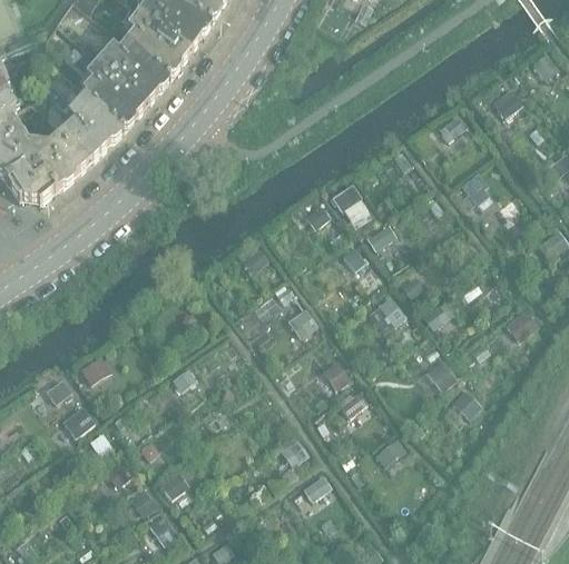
[(90,17),(101,1),(99,0),(79,0),(75,6),(90,17)]
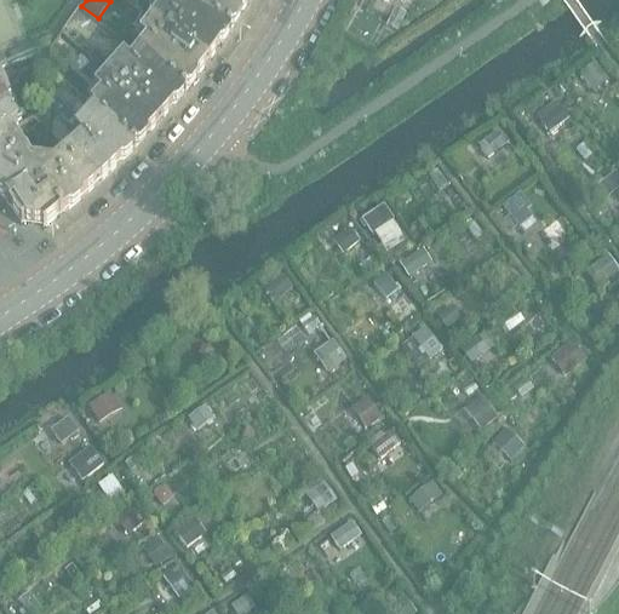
[(230,28),(187,0),(178,0),(173,9),(166,5),(162,10),(149,0),(139,0),(137,5),(156,18),(143,38),(149,42),(139,53),(185,89),(201,69),(208,59),(216,49),(230,28)]
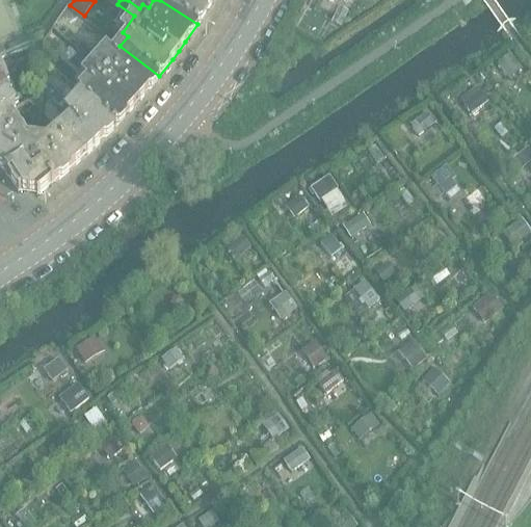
[(160,0),(197,24),(209,5),(212,0),(160,0)]
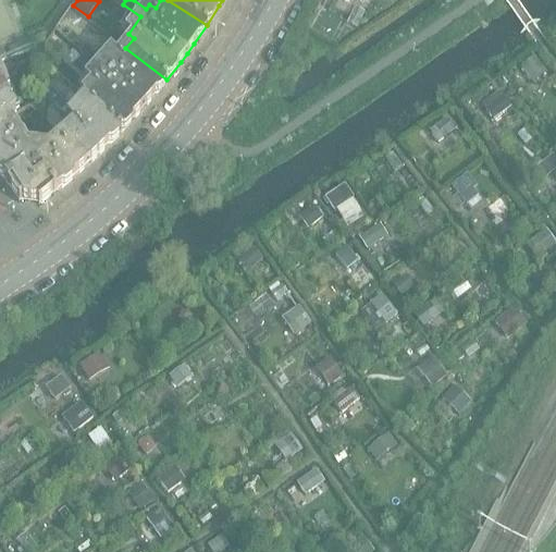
[(167,80),(125,48),(116,59),(111,54),(108,59),(87,41),(75,56),(95,73),(86,83),(90,86),(82,95),(87,100),(121,131),(136,114),(151,98),(167,80)]
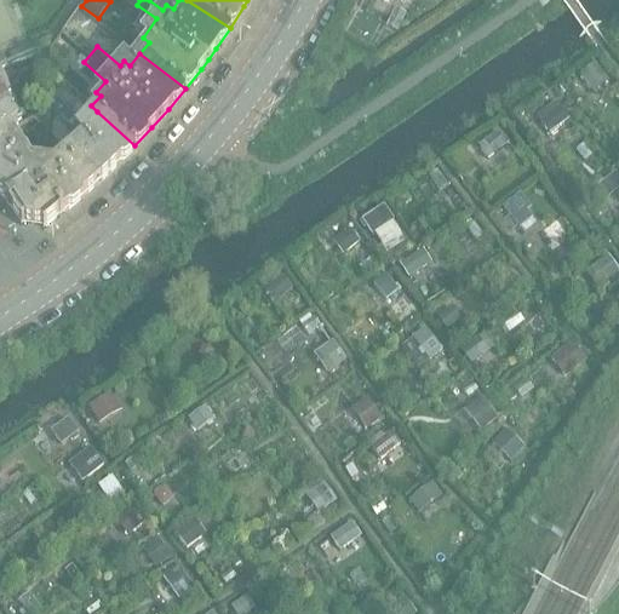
[(596,58),(580,70),(595,90),(611,78),(596,58)]
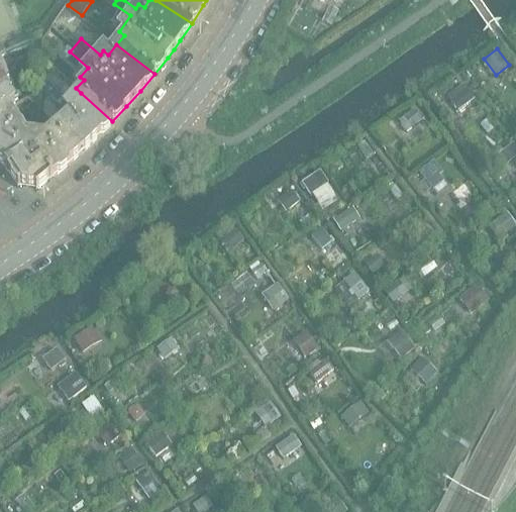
[(85,147),(103,129),(112,121),(81,93),(71,102),(42,74),(38,79),(43,84),(70,116),(46,136),(36,135),(29,186),(36,187),(37,188),(68,163),(85,147)]
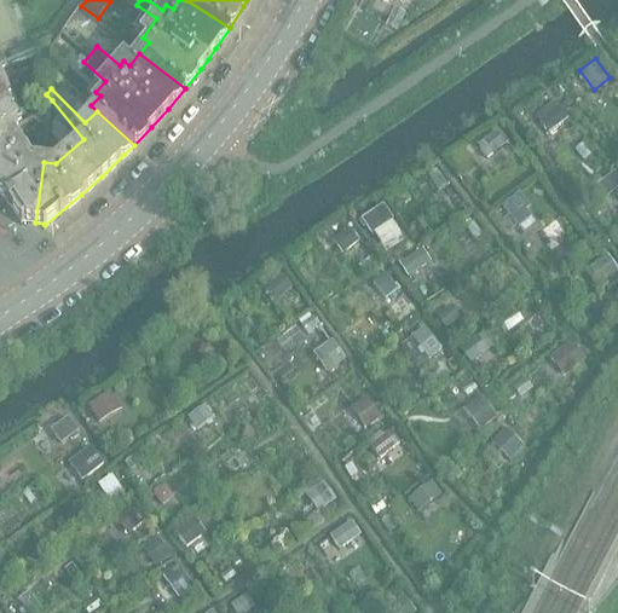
[(556,96),(536,111),(549,128),(570,113),(556,96)]
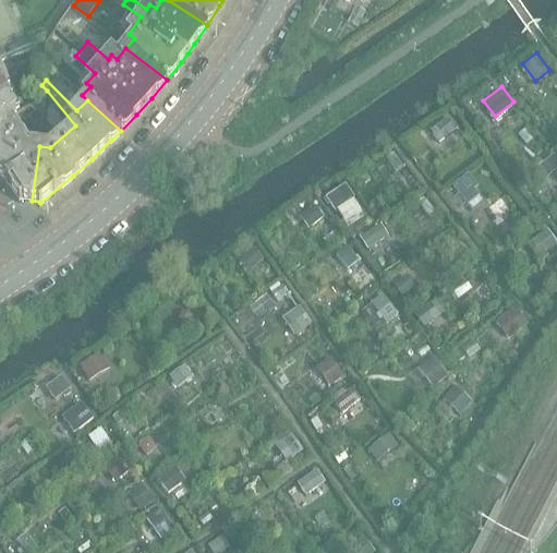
[(39,146),(27,144),(9,116),(15,111),(9,99),(5,91),(0,93),(0,169),(20,200),(21,199),(32,201),(39,146)]
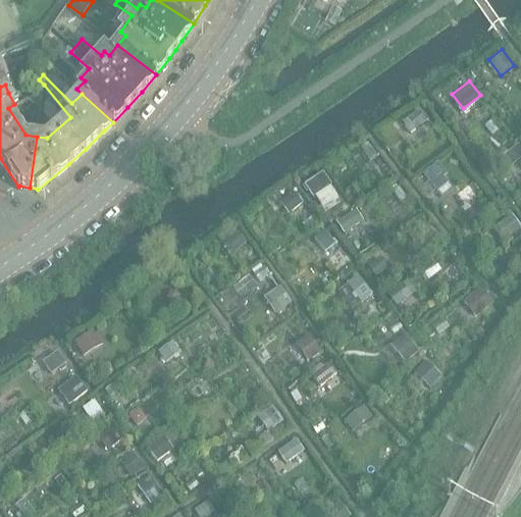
[(420,106),(403,118),(411,130),(428,116),(420,106)]
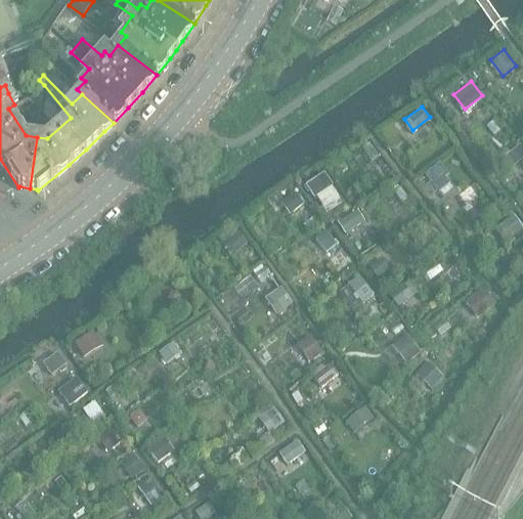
[(522,141),(521,140),(498,161),(508,170),(522,156),(522,141)]
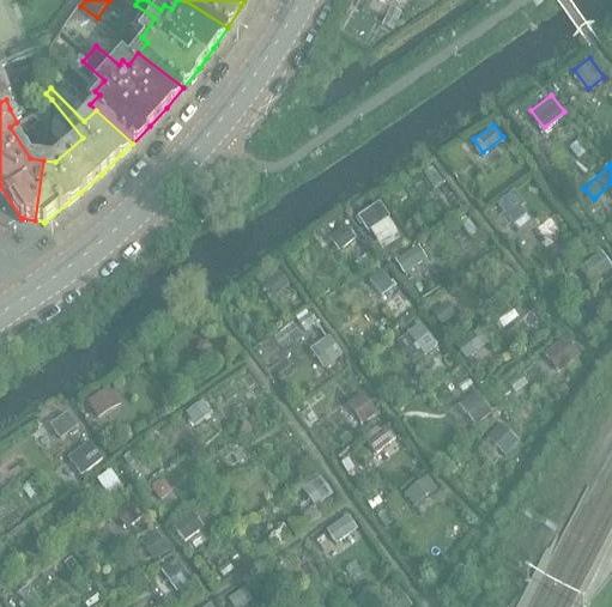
[(515,187),(497,201),(514,223),(527,213),(527,212),(522,205),(526,202),(515,187)]
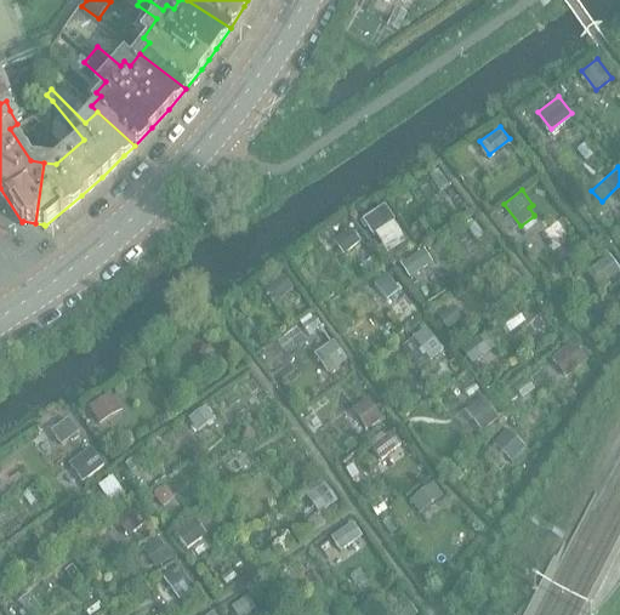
[(386,201),(363,217),(373,232),(376,231),(382,240),(402,229),(394,218),(396,217),(386,201)]
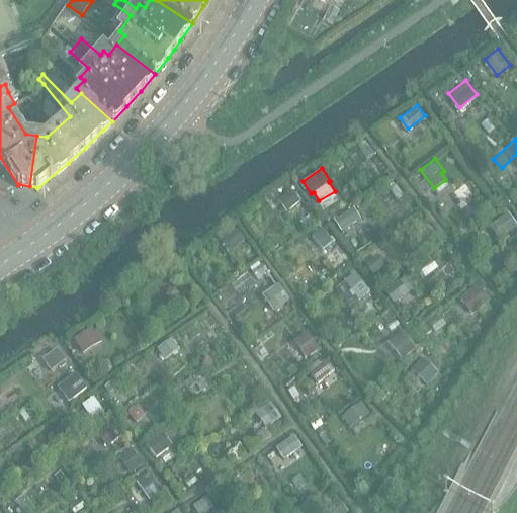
[(292,187),(278,197),(286,208),(300,197),(292,187)]
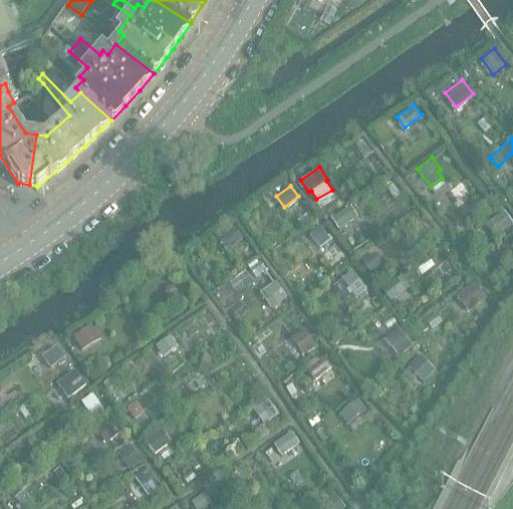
[(350,204),(332,216),(339,227),(358,215),(350,204)]
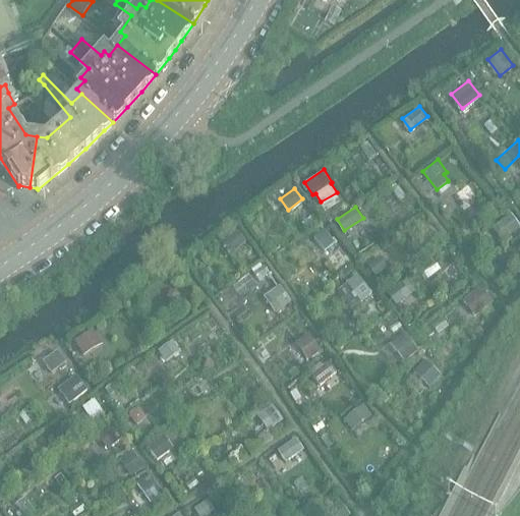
[(519,223),(511,211),(493,225),(499,233),(503,239),(519,226),(519,223)]
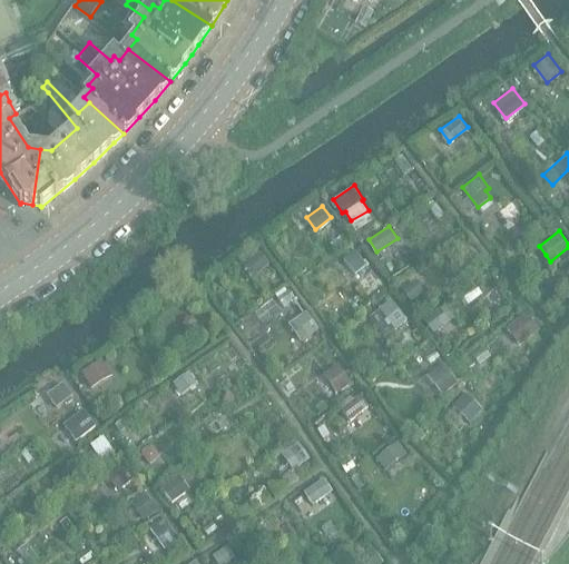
[(260,248),(244,261),(254,274),(270,260),(260,248)]
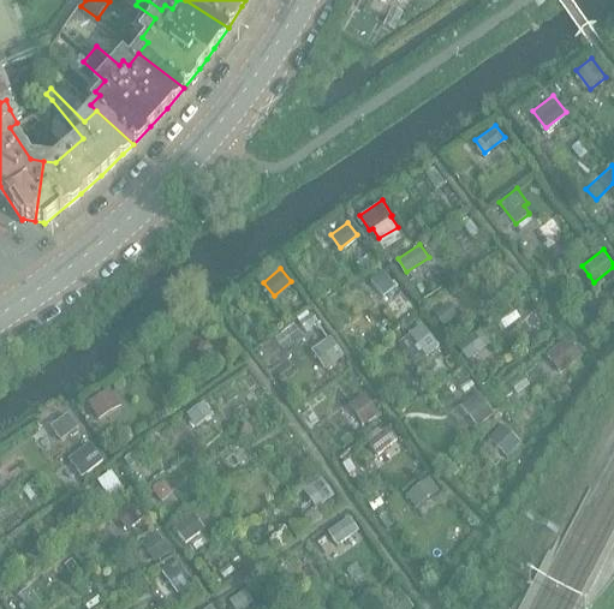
[(382,268),(370,278),(383,293),(395,284),(382,268)]
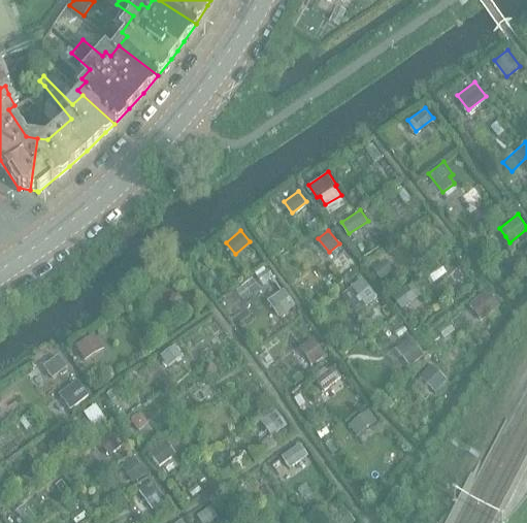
[(385,257),(372,267),(381,278),(393,268),(385,257)]
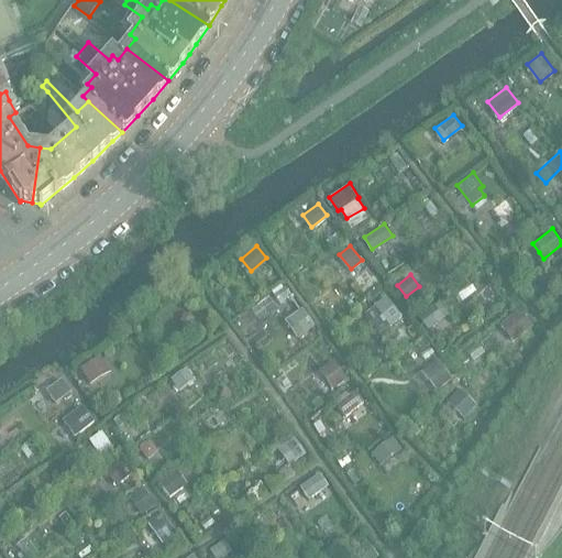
[(386,294),(374,303),(375,304),(389,323),(390,324),(403,315),(386,294)]
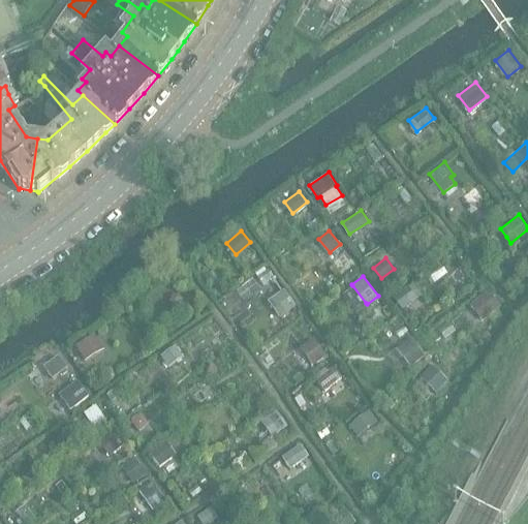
[(412,281),(394,295),(402,307),(422,294),(412,281)]
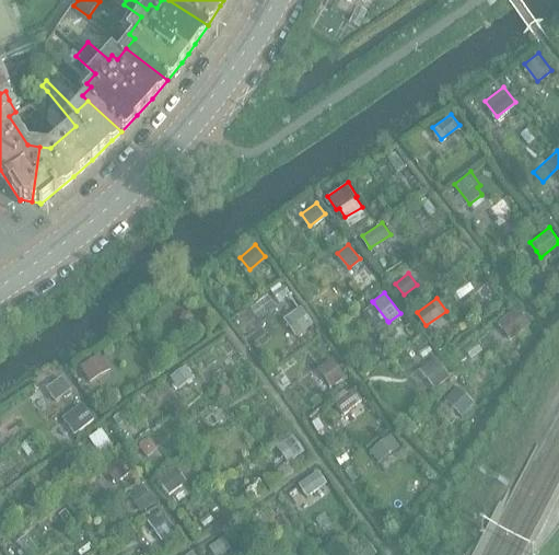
[(301,304),(283,318),(297,335),(314,323),(301,304)]
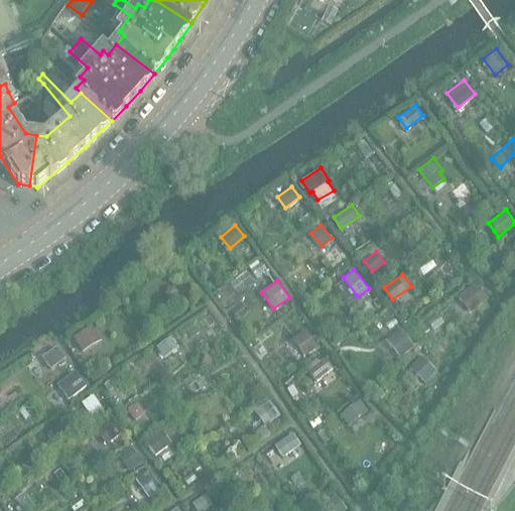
[(476,280),(459,294),(472,309),(489,295),(476,280)]
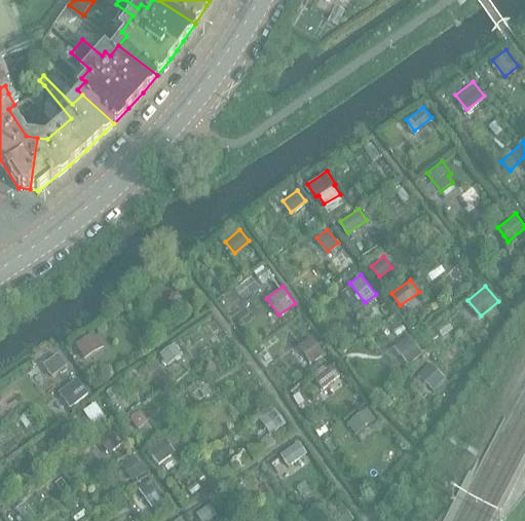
[(94,330),(75,342),(83,356),(102,344),(94,330)]
